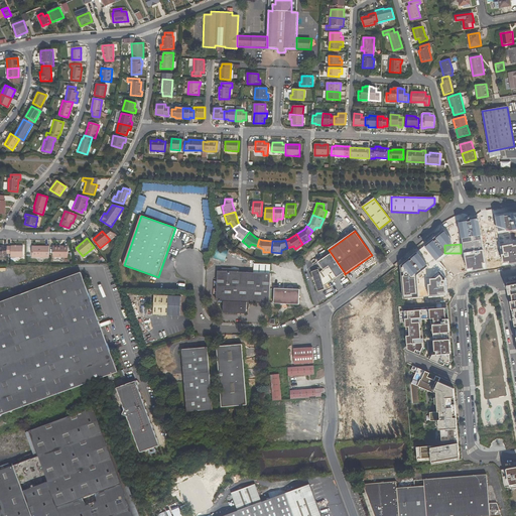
[(23,257),(23,246),(7,246),(7,254),(11,254),(10,257),(23,257)]
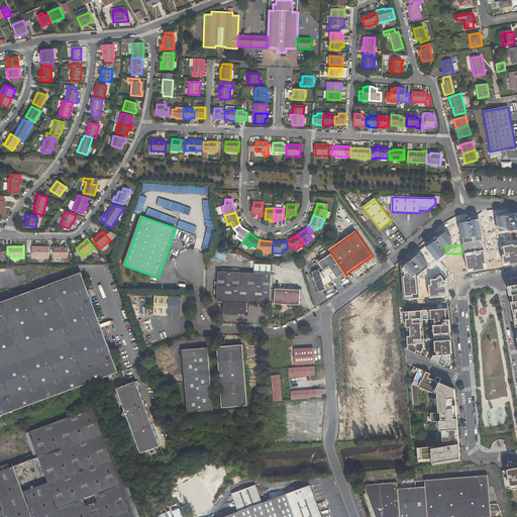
[(48,259),(49,246),(32,246),(32,259),(48,259)]
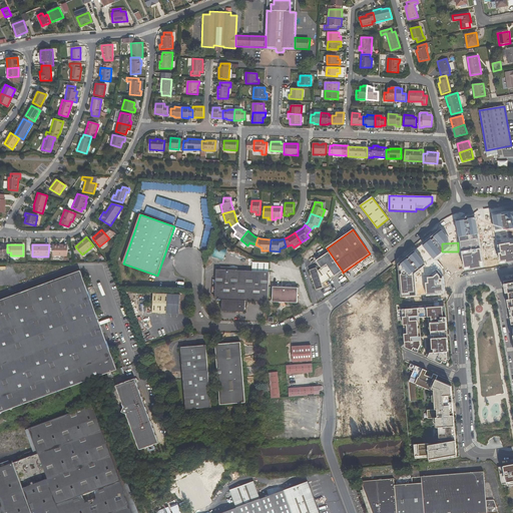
[(52,257),(67,257),(67,244),(52,244),(52,257)]
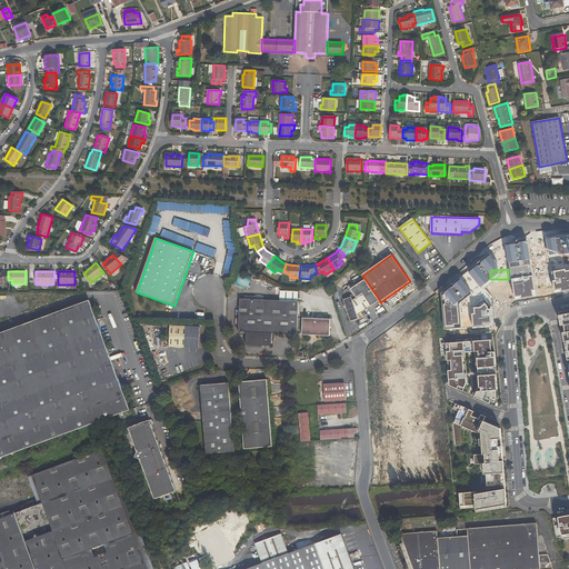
[(247,288),(250,279),(238,275),(235,283),(247,288)]
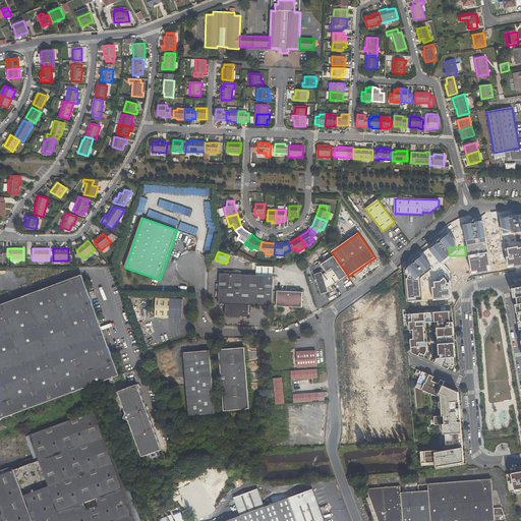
[(348,276),(335,256),(321,267),(326,274),(332,269),(340,281),(348,276)]
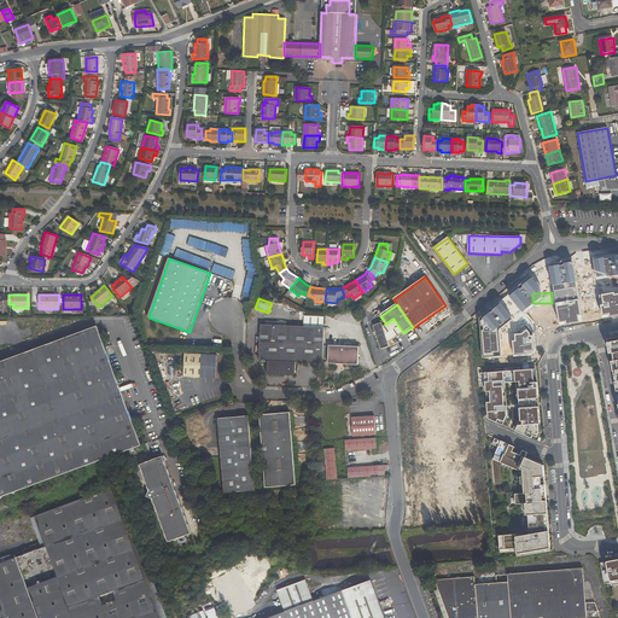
[(375,331),(375,339),(379,343),(382,349),(390,347),(389,343),(388,339),(400,334),(403,333),(394,319),(386,325),(384,327),(383,324),(374,326),(375,331)]
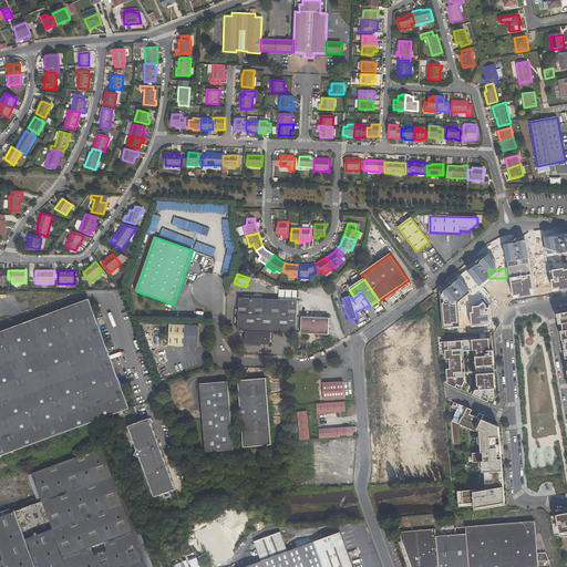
[(298,300),(239,298),(238,327),(238,331),(246,331),(245,343),(271,344),(271,332),(296,333),(298,300)]
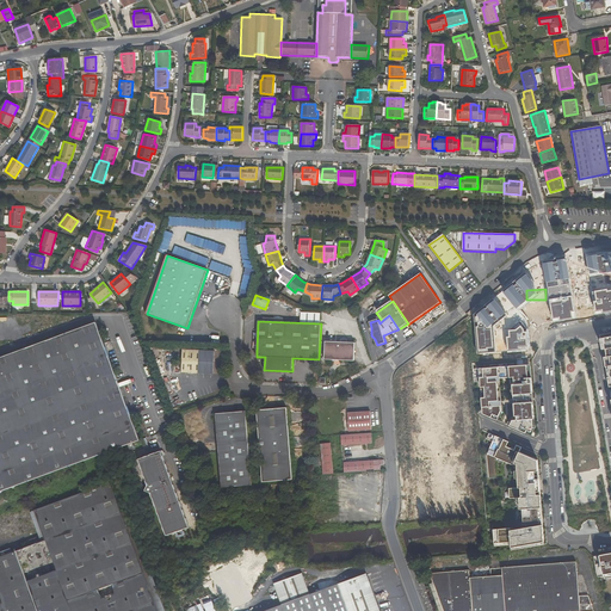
[(135,449),(134,443),(140,440),(96,322),(0,358),(0,492),(129,445),(131,451),(135,449)]
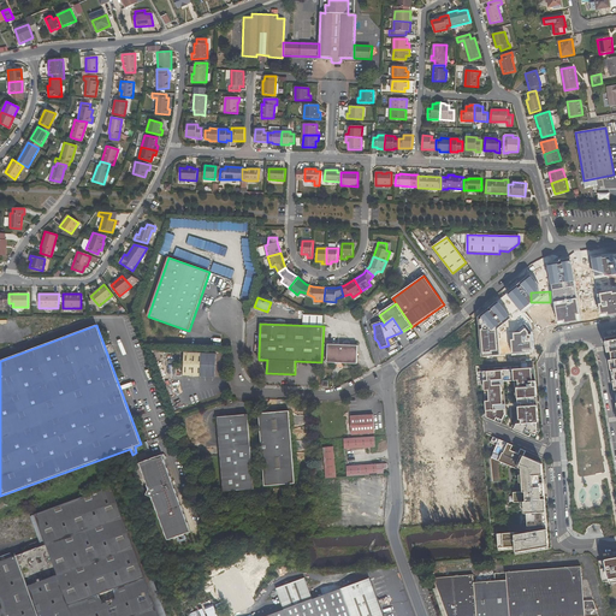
[(505,360),(504,326),(483,326),(483,336),(495,336),(495,342),(483,342),(483,349),(490,349),(490,356),(495,356),(495,360),(505,360)]
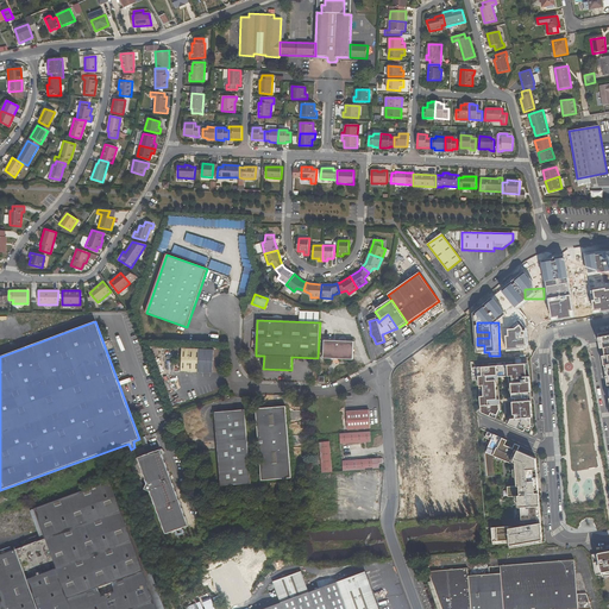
[(608,332),(598,334),(598,338),(601,349),(604,349),(606,357),(602,357),(603,365),(607,365),(608,376),(606,377),(607,385),(608,385),(608,332)]
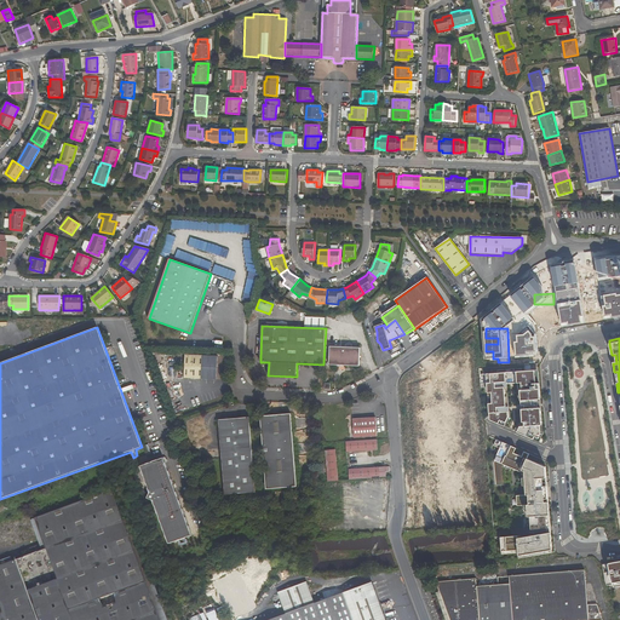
[(360,367),(361,349),(331,346),(329,365),(360,367)]
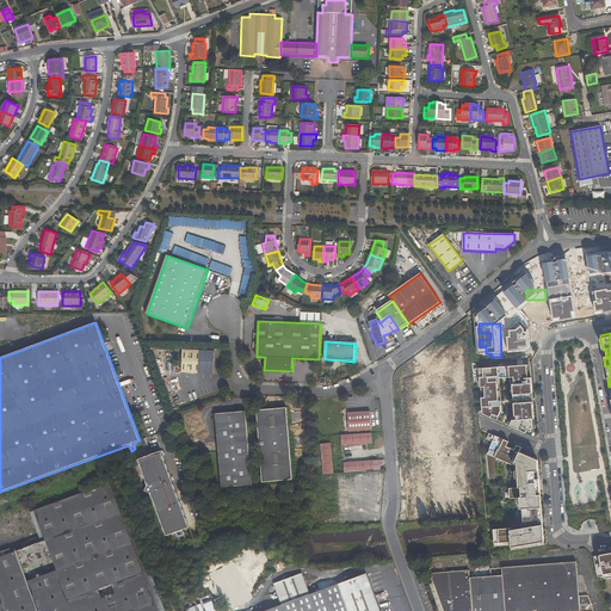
[(214,374),(215,351),(183,350),(181,372),(214,374)]
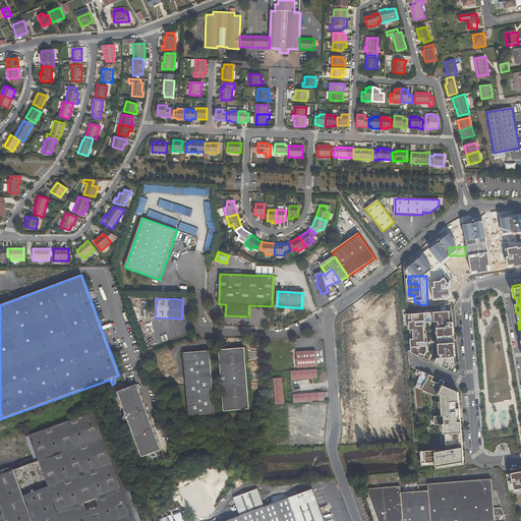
[(451,327),(450,311),(403,314),(404,326),(410,325),(412,353),(423,358),(427,350),(427,346),(426,346),(424,323),(439,322),(440,328),(438,328),(440,355),(441,355),(442,358),(438,358),(436,363),(449,369),(450,366),(454,368),(455,364),(455,357),(456,357),(455,343),(453,343),(453,340),(455,340),(454,327),(451,327)]
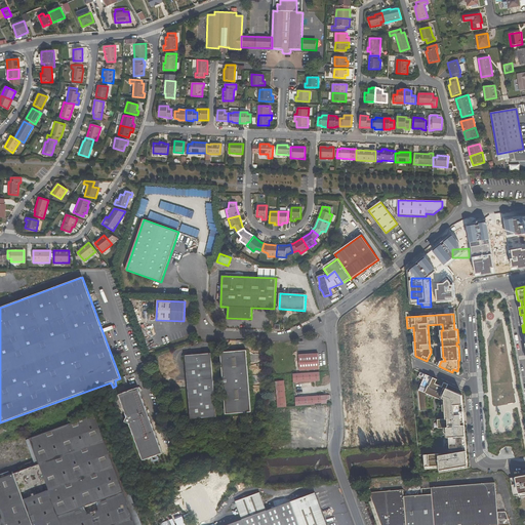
[(353,397),(399,393),(395,338),(349,342),(353,397)]
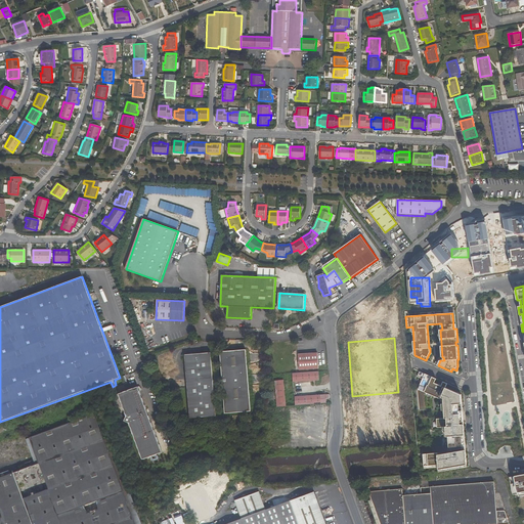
[(225,413),(251,411),(246,350),(220,352),(225,413)]
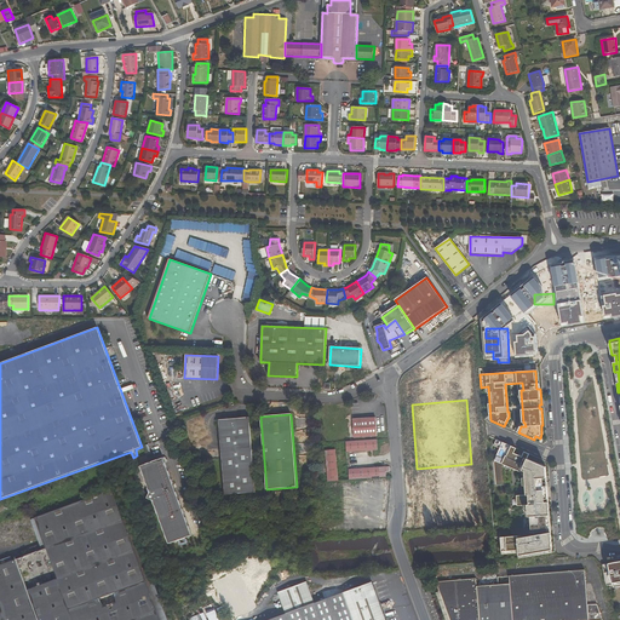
[(352,419),(355,438),(378,436),(377,417),(352,419)]
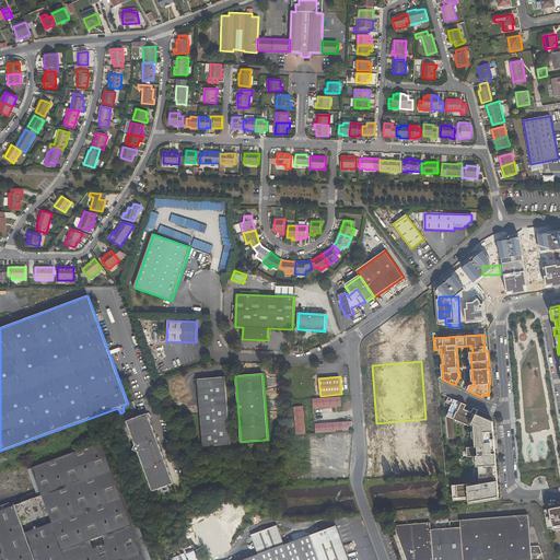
[(203,447),(231,445),(224,377),(198,380),(203,447)]
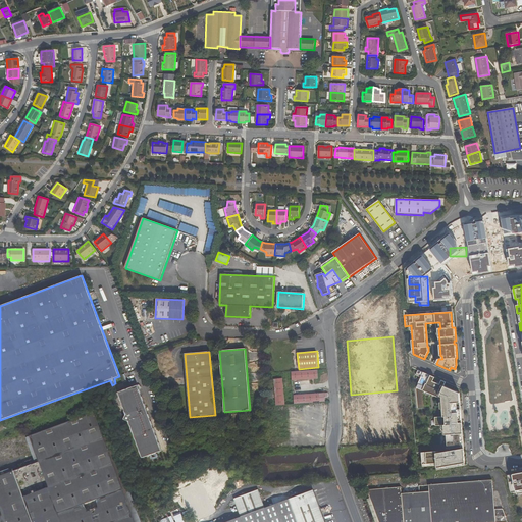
[(448,446),(461,445),(460,433),(463,433),(462,423),(459,423),(459,420),(462,420),(461,409),(458,409),(458,405),(461,405),(460,394),(444,386),(446,382),(441,380),(440,383),(433,380),(434,377),(418,370),(416,375),(421,377),(417,387),(434,396),(435,394),(441,397),(444,417),(435,417),(435,426),(444,425),(445,435),(447,435),(448,446)]
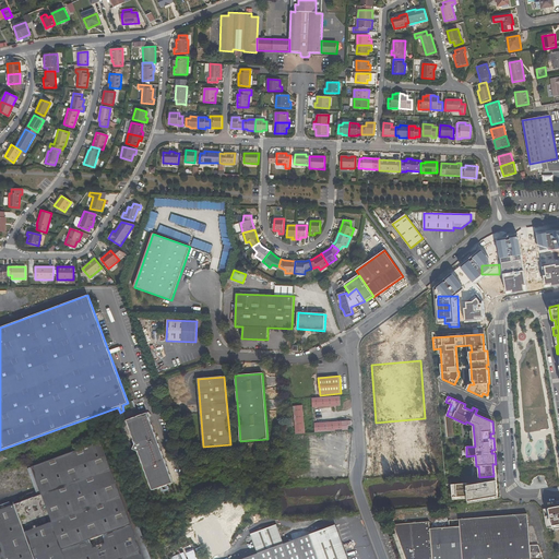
[(312,408),(340,406),(340,397),(311,400),(312,408)]
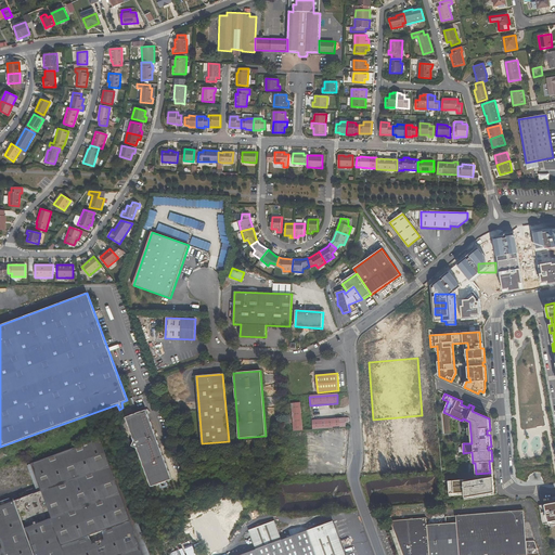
[(299,403),(289,404),(292,431),(300,430),(299,403)]
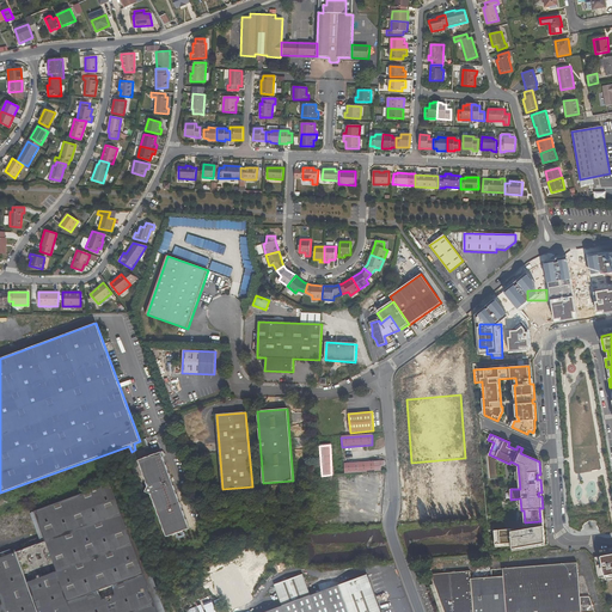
[(146,493),(151,495),(166,537),(189,528),(161,453),(139,460),(148,485),(146,493)]
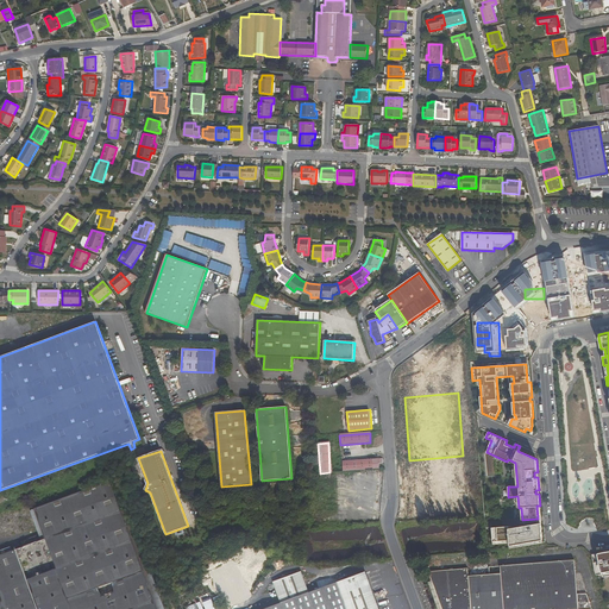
[(432,513),(469,509),(465,457),(427,460),(432,513)]
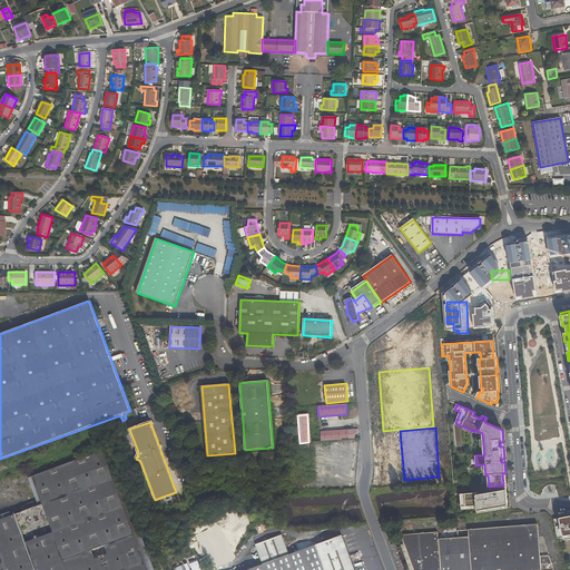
[(321,442),(350,439),(349,431),(321,433),(321,442)]
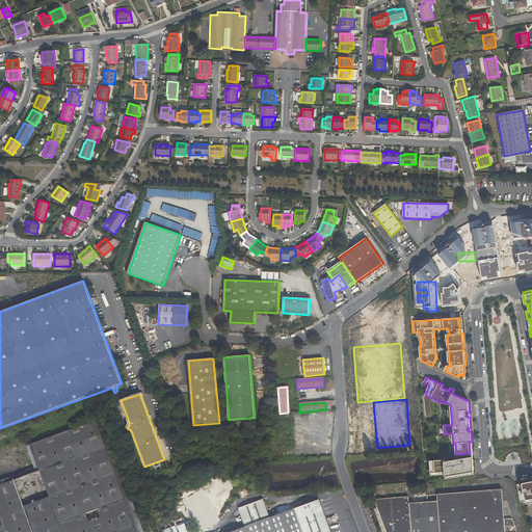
[(136,531),(105,446),(96,420),(30,445),(40,471),(0,484),(0,531),(136,531)]
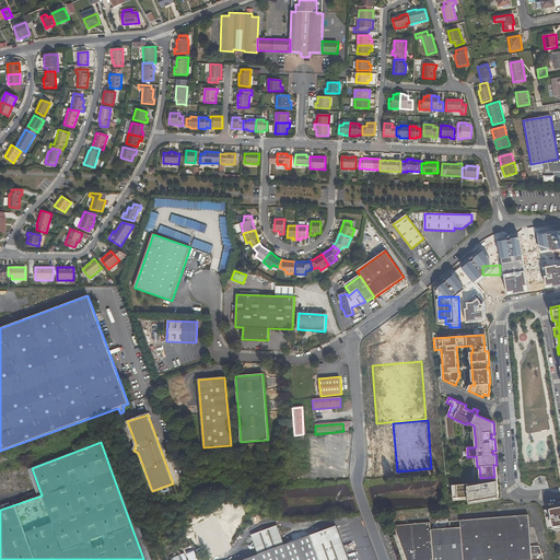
[(111,469),(143,559),(151,559),(117,467),(111,469)]
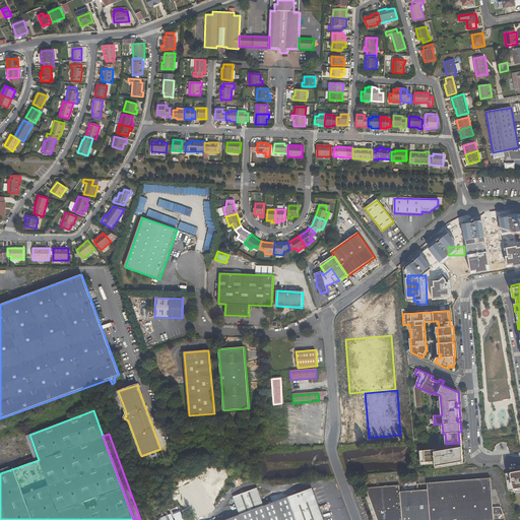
[(463,461),(462,447),(435,451),(435,450),(419,451),(420,462),(435,461),(436,466),(463,461)]
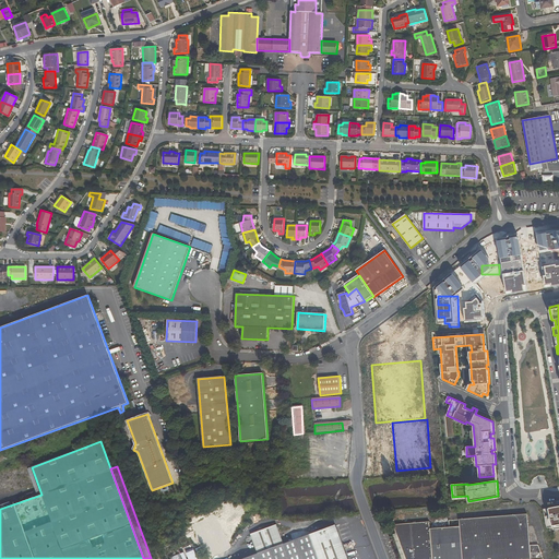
[(558,506),(552,508),(544,509),(546,523),(548,527),(554,526),(554,530),(558,527),(558,506)]
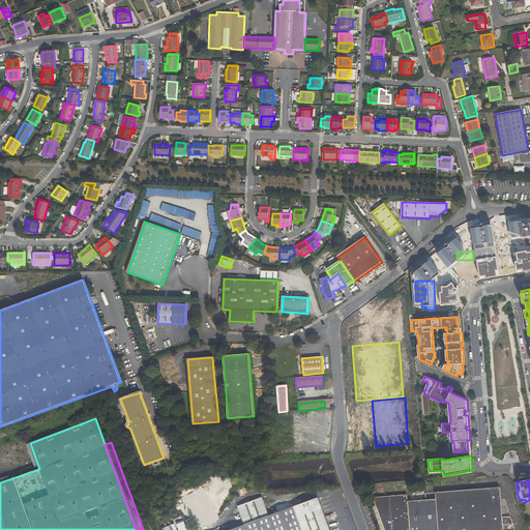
[(330,529),(319,497),(265,517),(259,499),(234,507),(241,526),(229,529),(330,529)]
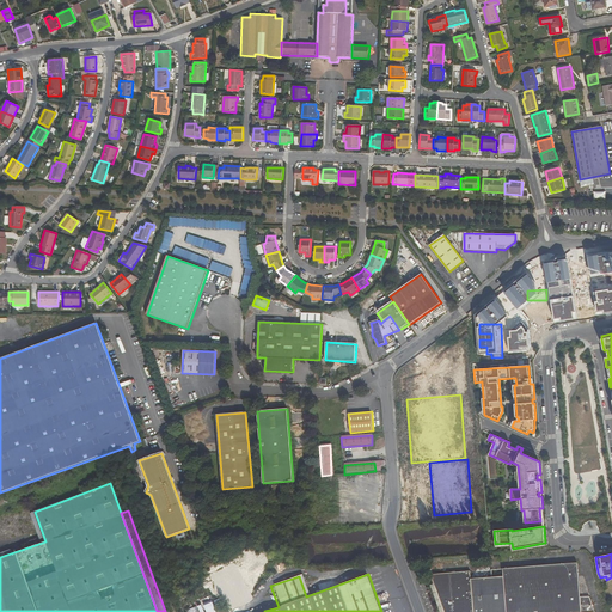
[(444,611),(430,575),(427,576),(440,611),(444,611)]
